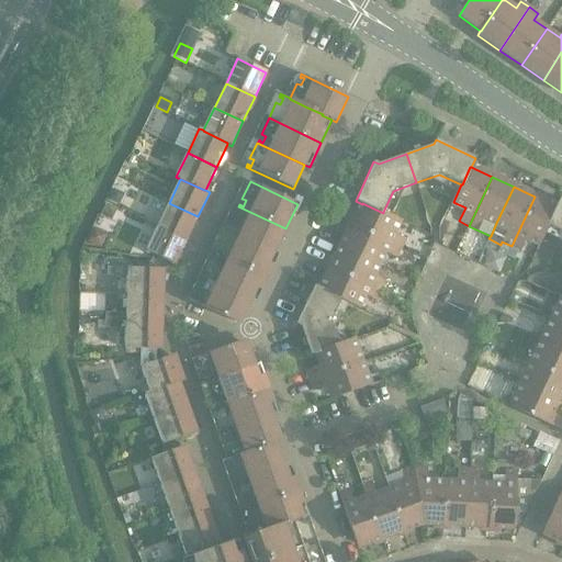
[(114,189),(109,201),(120,205),(123,199),(121,193),(114,189)]
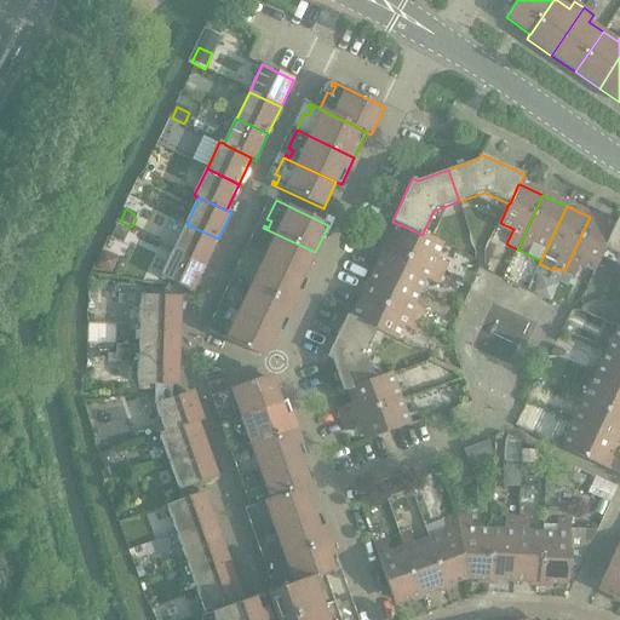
[(590,217),(564,271),(575,276),(583,262),(596,268),(604,250),(614,229),(613,229),(590,217)]
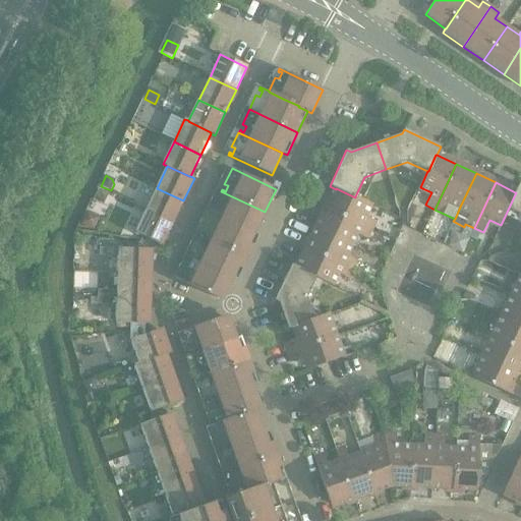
[(508,210),(520,215),(520,184),(519,184),(515,192),(516,192),(508,210)]
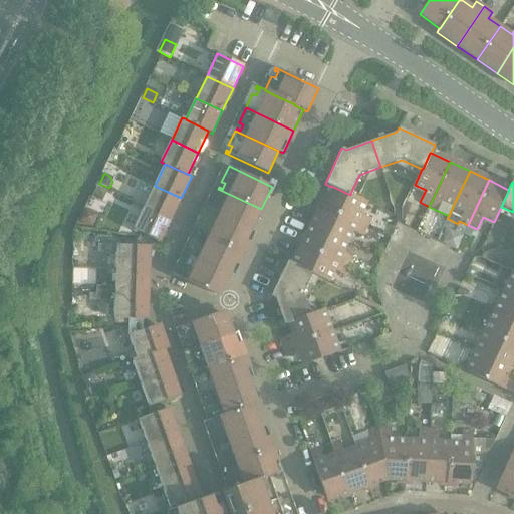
[(155,186),(144,207),(171,220),(181,198),(155,186)]
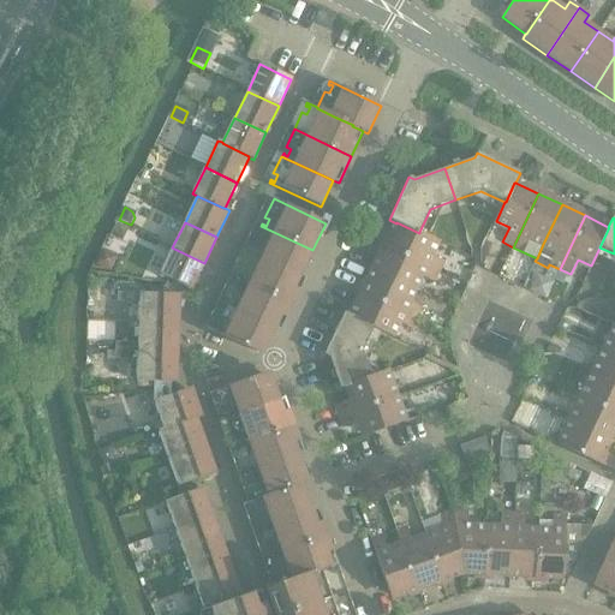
[(396,222),(396,224),(386,245),(440,272),(445,262),(429,255),(436,240),(419,232),(419,233),(396,222)]
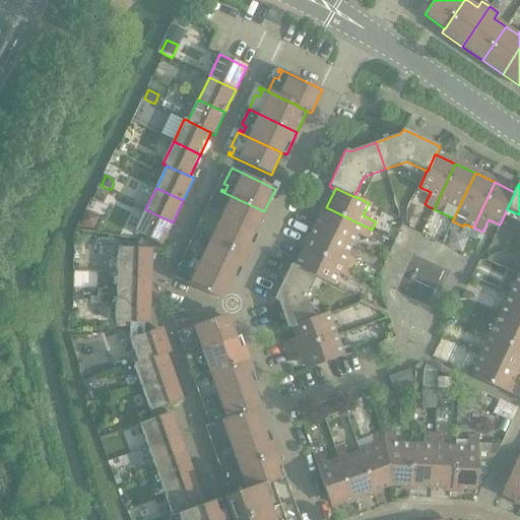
[(99,189),(93,199),(102,203),(108,193),(99,189)]
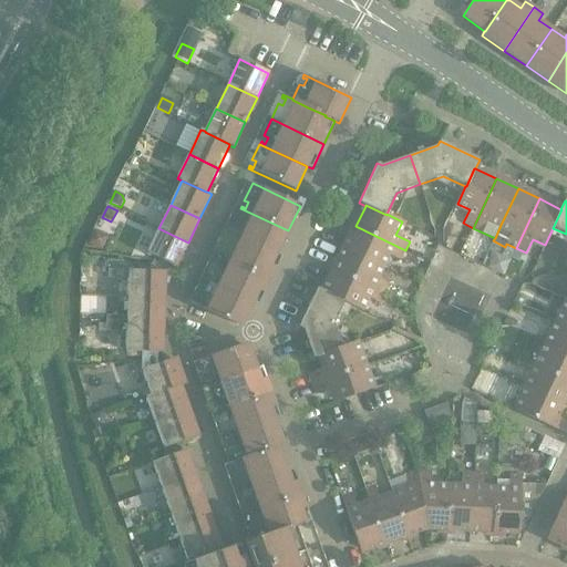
[(240,218),(237,216),(229,232),(277,255),(288,230),(240,208),(239,210),(241,212),(241,209),(244,212),(240,218)]
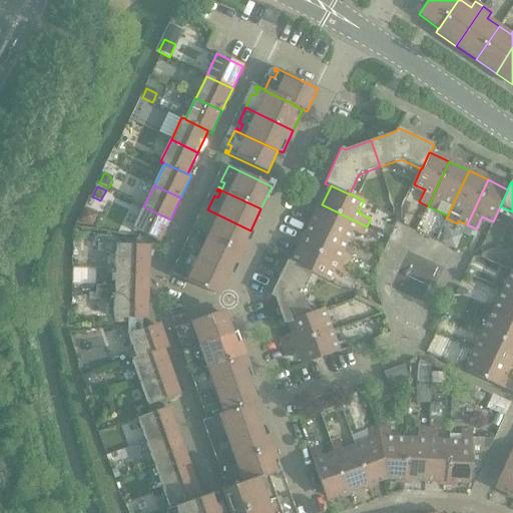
[(322,204),(313,225),(345,240),(350,229),(363,235),(367,226),(322,204)]
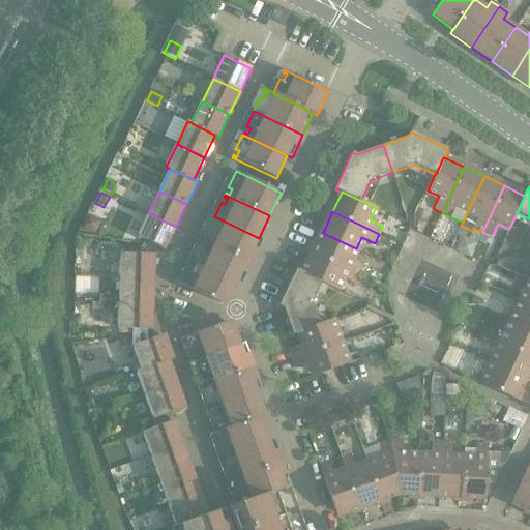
[(176,227),(148,213),(138,237),(165,249),(176,227)]
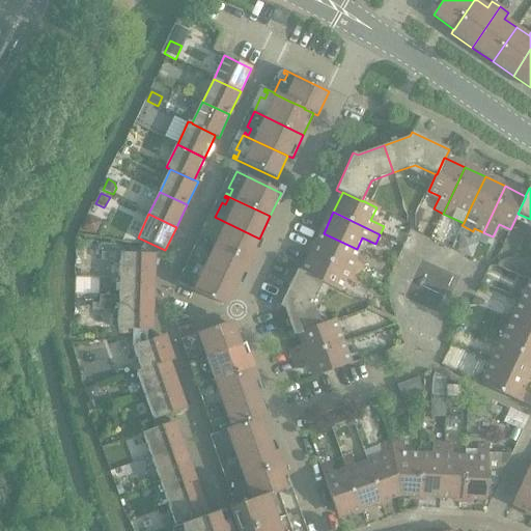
[(215,227),(211,225),(203,240),(253,263),(263,241),(259,239),(215,217),(214,219),(215,220),(216,219),(218,220),(215,227)]
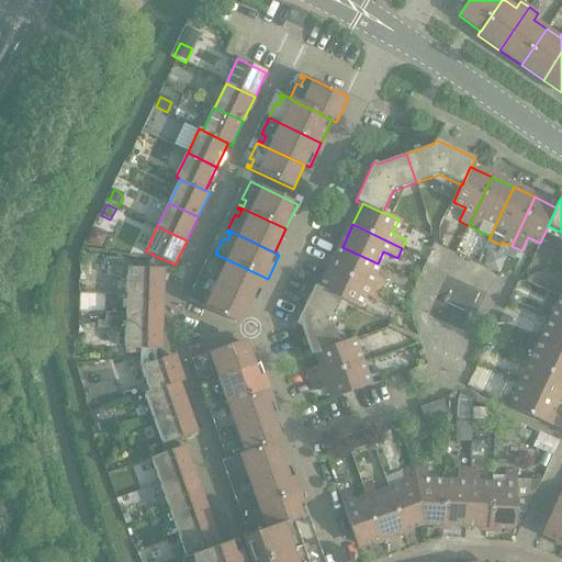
[(502,245),(498,254),(506,258),(510,249),(502,245)]
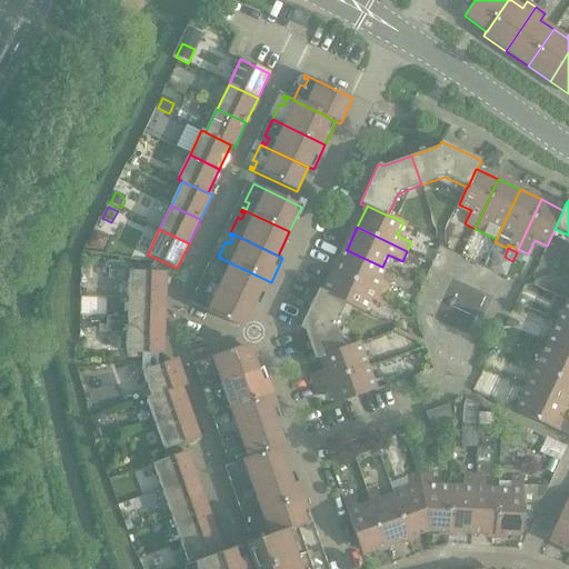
[(347,250),(336,271),(386,295),(390,286),(377,279),(382,267),(347,250)]
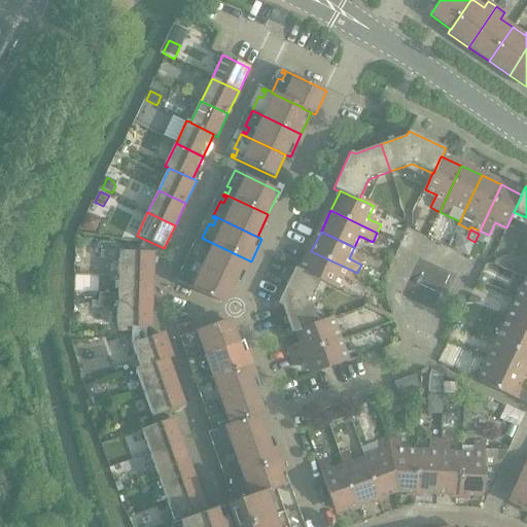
[(480,233),(476,240),(483,244),(487,236),(480,233)]
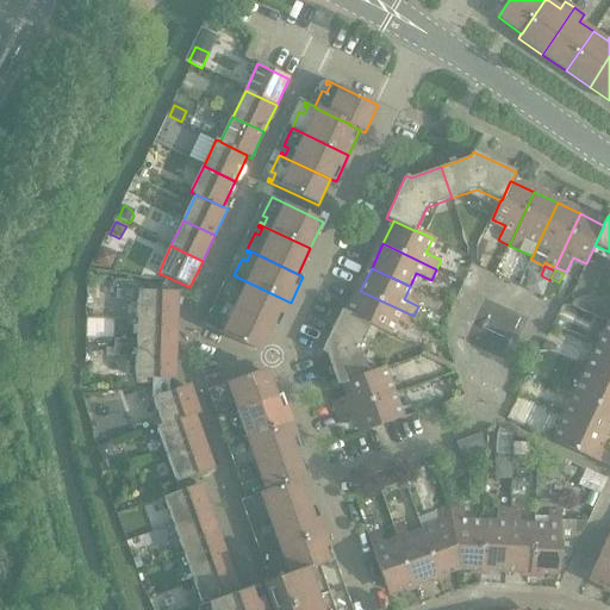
[(225,300),(223,299),(222,302),(273,325),(279,328),(291,303),(234,275),(225,293),(230,294),(226,303),(224,302),(225,300)]
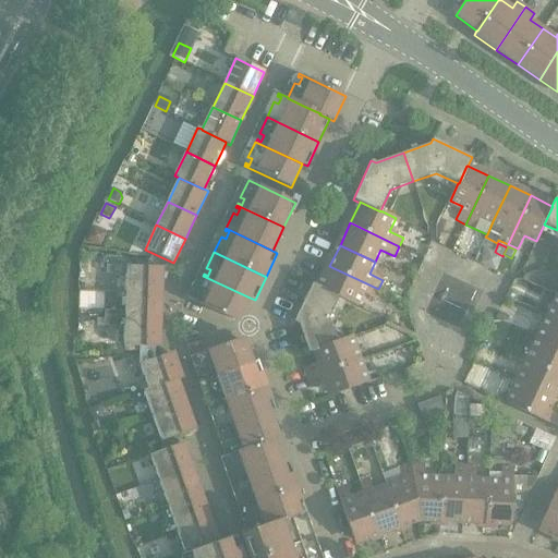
[(126,266),(107,266),(106,274),(126,275),(125,293),(162,294),(162,267),(126,266)]
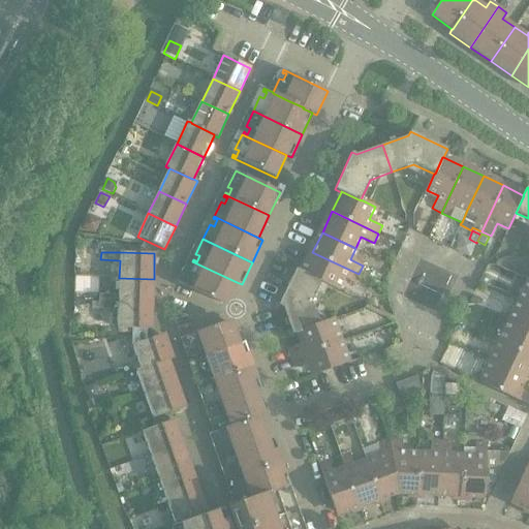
[(312,252),(303,272),(303,273),(322,281),(321,282),(336,289),(342,277),(354,283),(359,274),(312,252)]
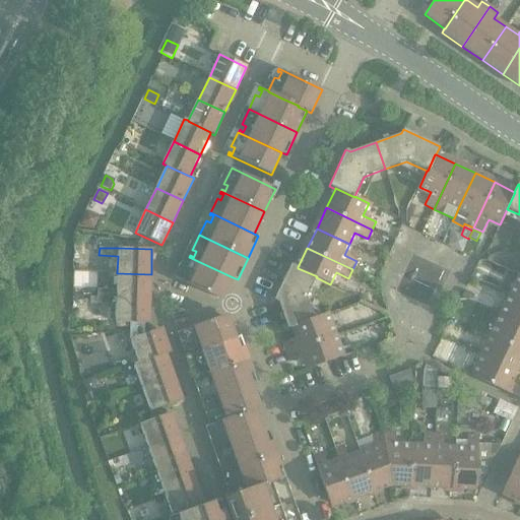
[(181,277),(180,276),(178,279),(222,301),(233,277),(189,257),(182,271),(186,273),(183,279),(181,278),(181,277)]
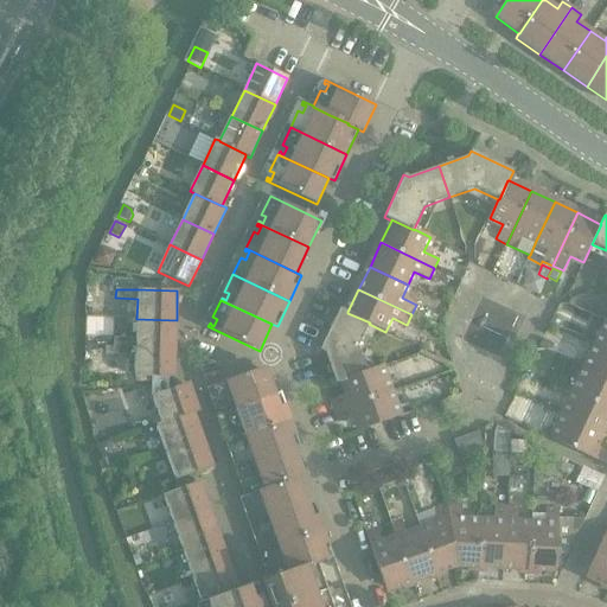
[(337,384),(344,381),(366,372),(366,371),(358,347),(369,324),(370,323),(347,313),(347,312),(340,308),(320,351),(325,353),(337,384)]
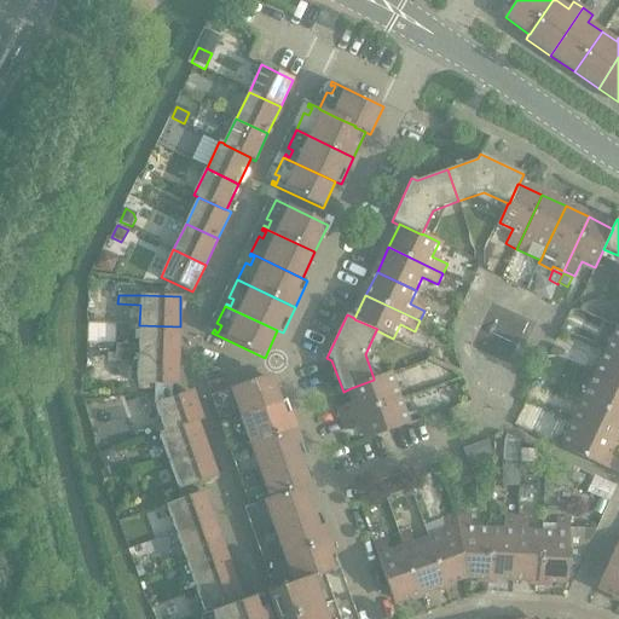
[(139,346),(116,345),(116,353),(179,356),(180,327),(139,325),(139,346)]
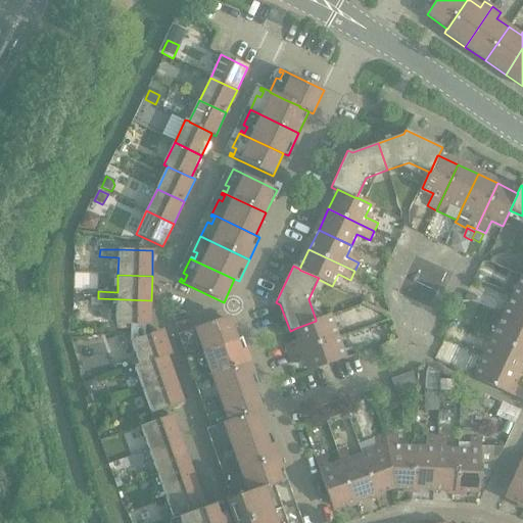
[(151,300),(98,298),(98,305),(116,306),(115,325),(150,326),(151,300)]
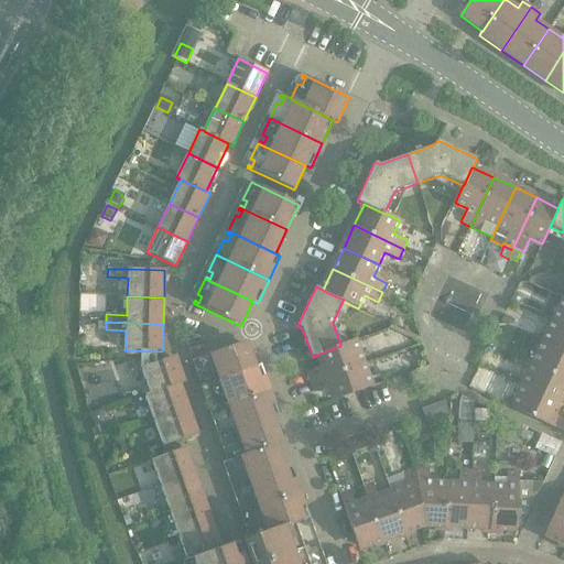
[(563,325),(555,322),(545,344),(563,351),(563,325)]
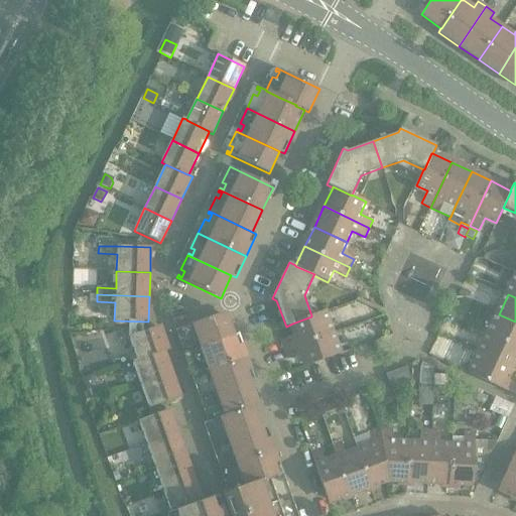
[(281,341),(284,350),(331,333),(324,311),(311,315),(311,316),(292,324),(296,335),(281,341)]
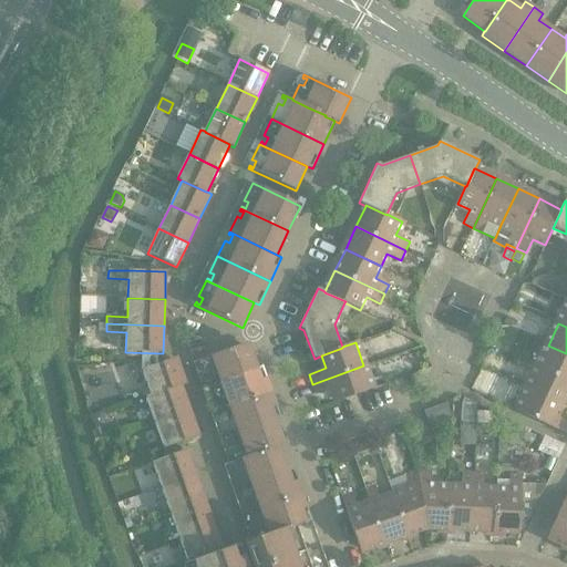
[(248,343),(198,361),(199,364),(202,363),(200,362),(204,361),(206,369),(202,370),(207,387),(257,369),(248,343)]
